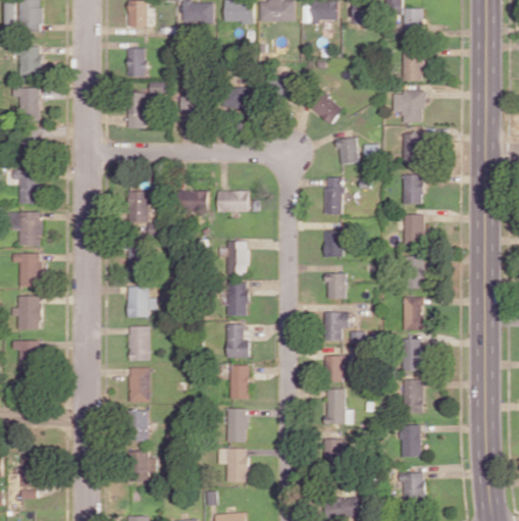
[(17,0),(19,33),(41,32),(40,0),(17,0)]
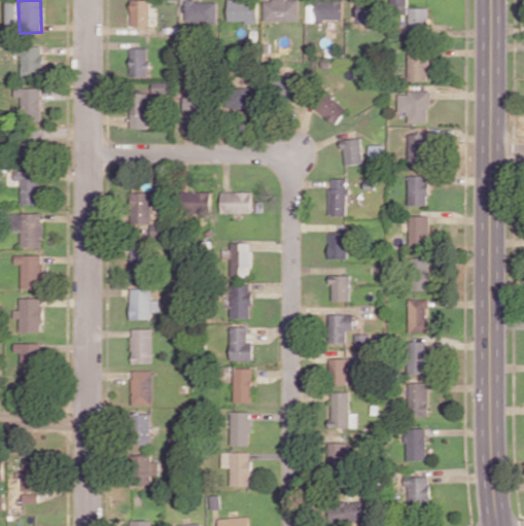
[(149,26),(147,0),(141,0),(129,0),(130,27),(149,26)]
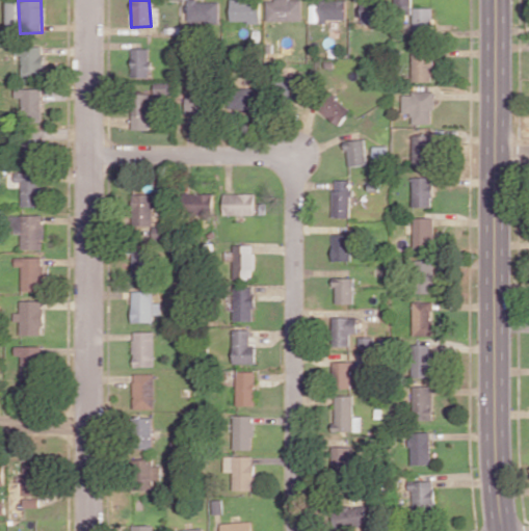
[(299,21),(299,1),(287,1),(287,0),(263,0),(264,22),(299,21)]
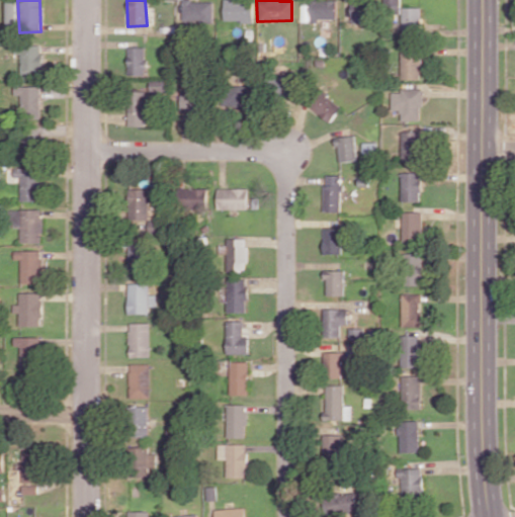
[(381,0),(382,14),(398,14),(398,0),(381,0)]
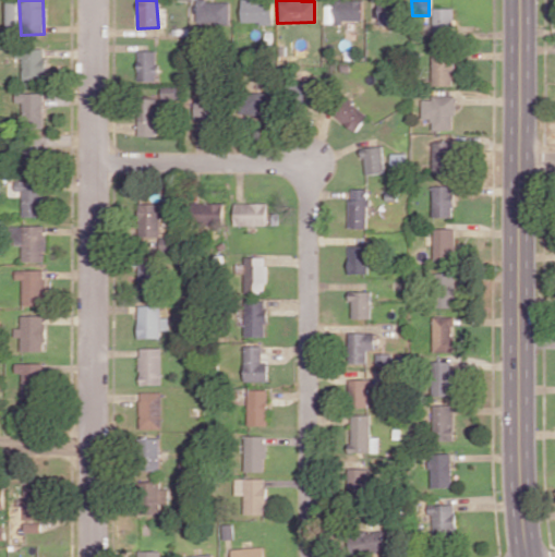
[(228,1),(194,1),(194,25),(228,25),(228,1)]
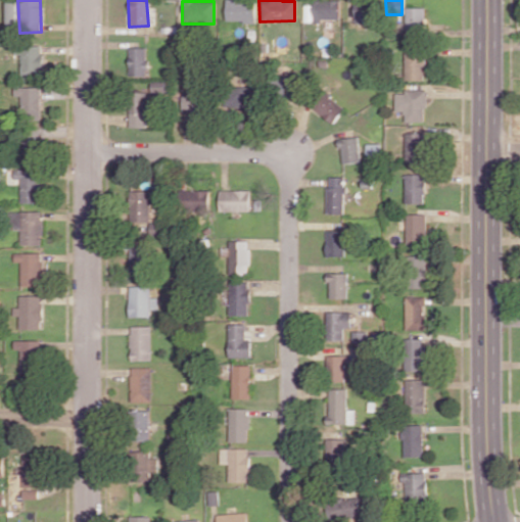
[(338,19),(337,1),(311,1),(311,24),(320,24),(319,20),(338,19)]
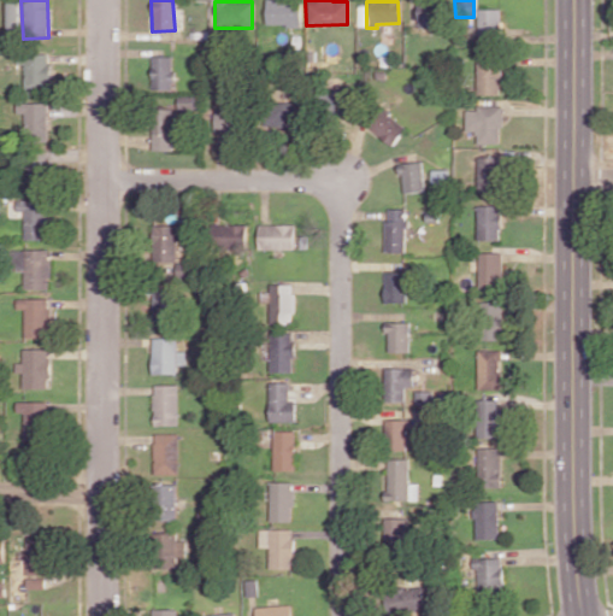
[(264,25),(299,27),(300,3),(265,3),(264,25)]
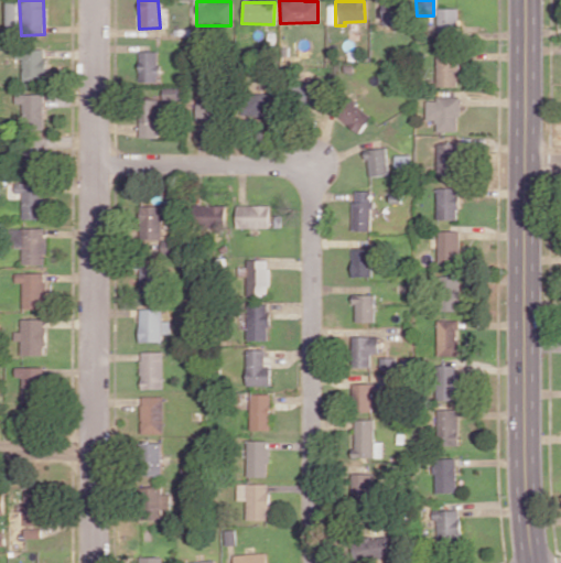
[(14,3),(4,3),(3,28),(14,28),(14,3)]
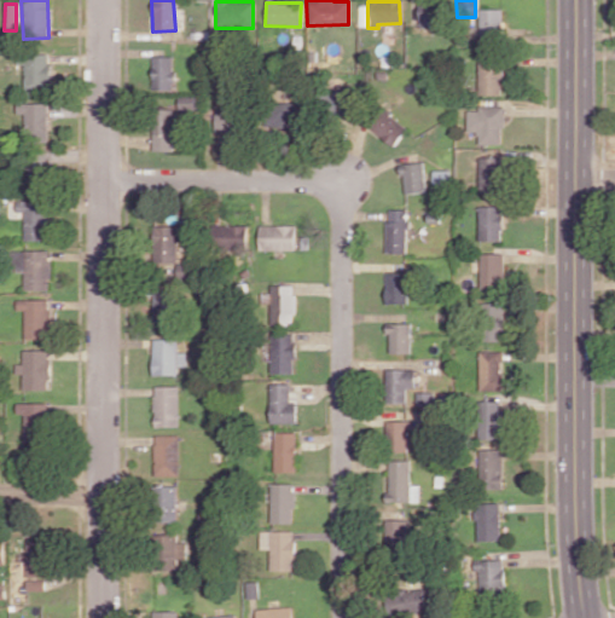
[(416,28),(437,27),(436,4),(415,5),(416,28)]
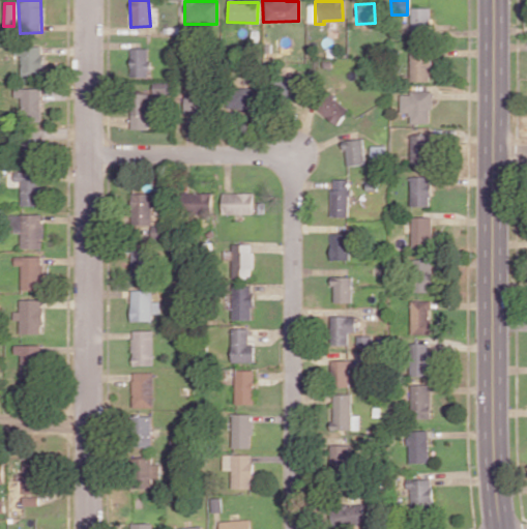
[(428,8),(408,8),(409,37),(428,37),(428,8)]
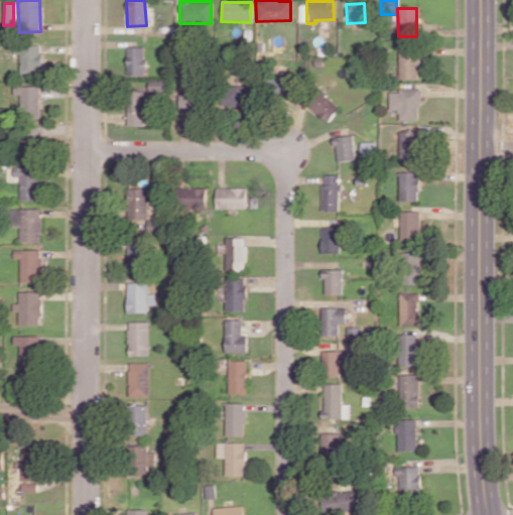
[(19,54),(18,77),(39,77),(40,44),(13,44),(13,54),(19,54)]
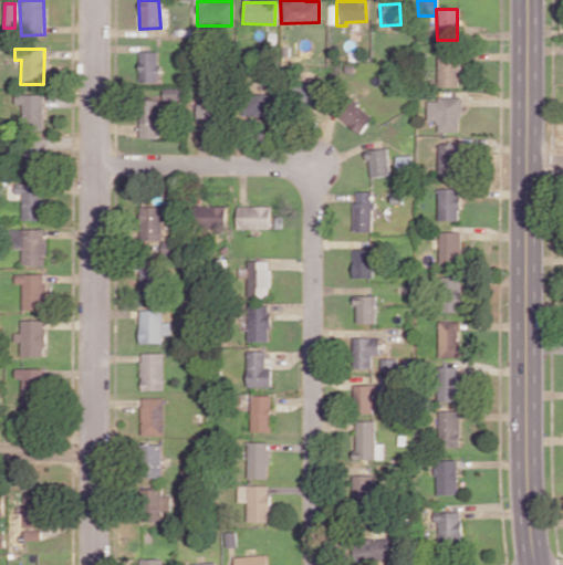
[(157,83),(158,52),(138,52),(137,83),(157,83)]
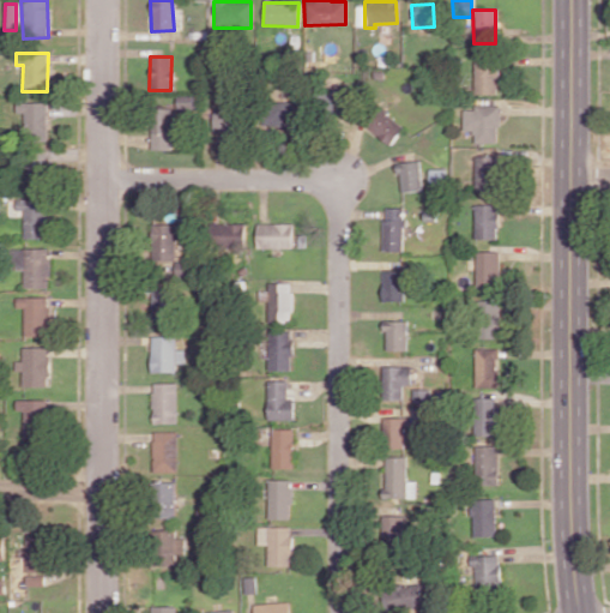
[(494,95),(494,65),(471,65),(472,95),(494,95)]
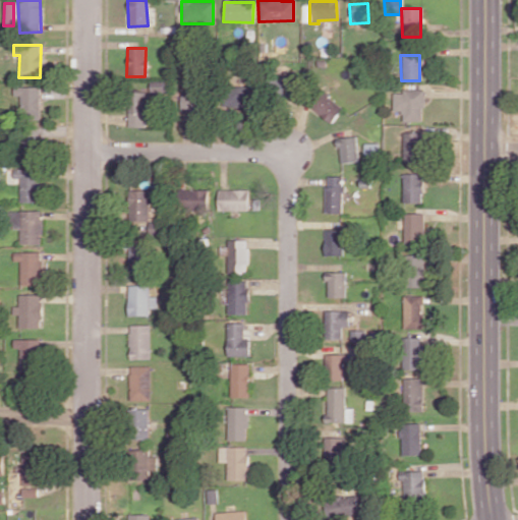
[(293,75),(275,75),(274,96),(292,96),(293,75)]
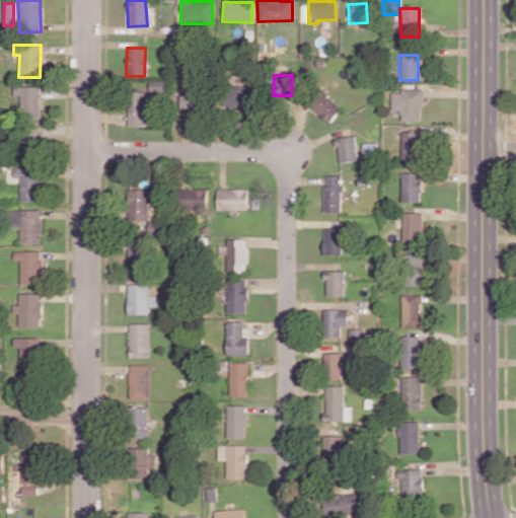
[(163,81),(149,81),(148,92),(163,92),(163,81)]
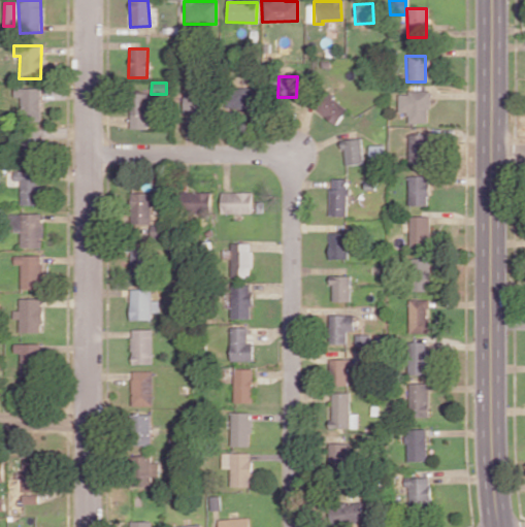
[(13,88),(13,97),(20,97),(20,121),(39,121),(40,89),(13,88)]
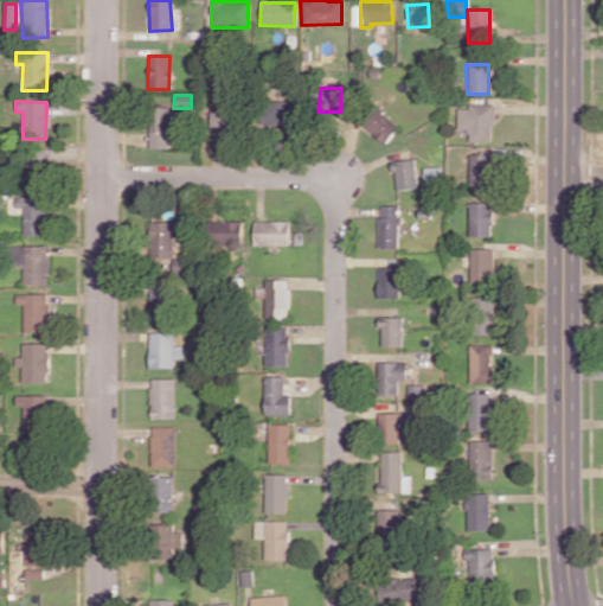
[(232,131),(231,104),(209,106),(210,132),(232,131)]
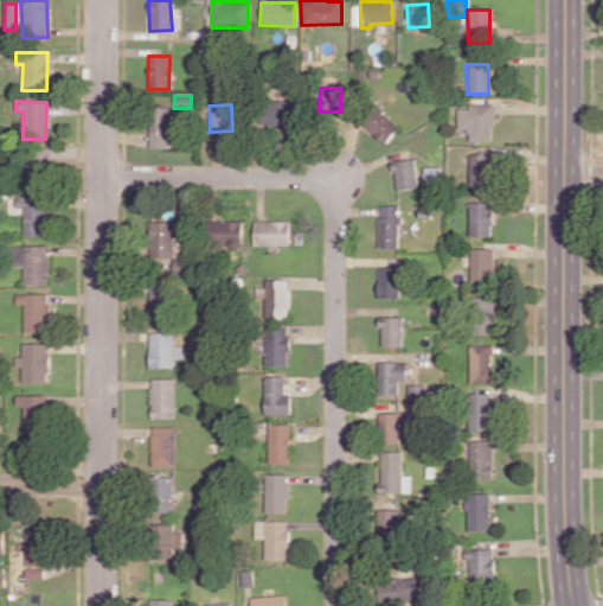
[(455,109),(455,129),(466,129),(466,141),(491,141),(491,104),(466,104),(466,109),(455,109)]
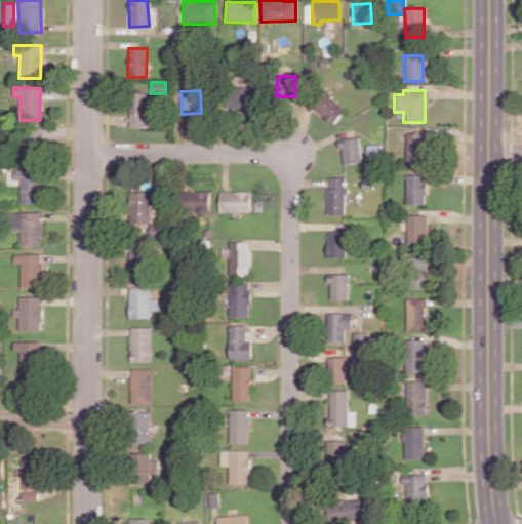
[(128,128),(149,128),(150,94),(128,93),(128,128)]
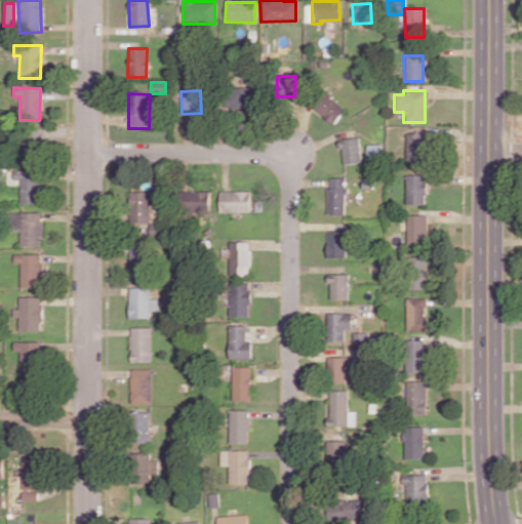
[(343,110),(322,93),(310,108),(331,125),(343,110)]
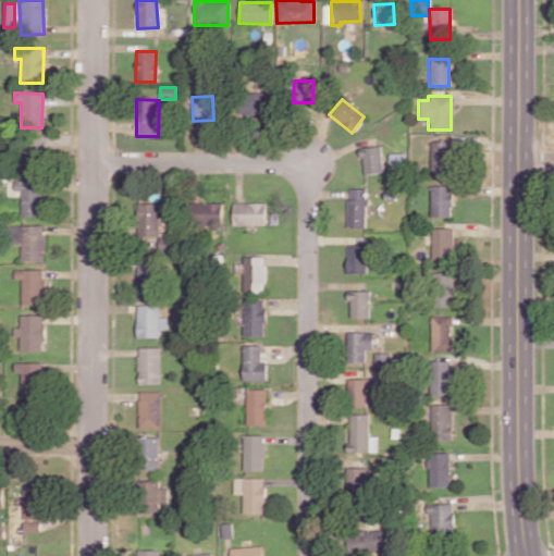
[(430,173),(451,173),(451,141),(429,141),(430,173)]
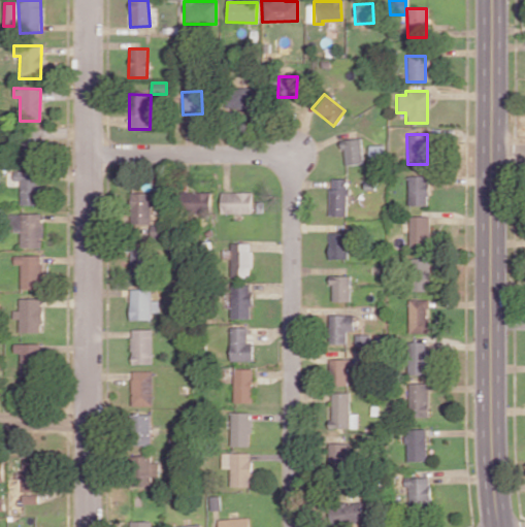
[(39,165),(40,137),(20,136),(19,164),(39,165)]
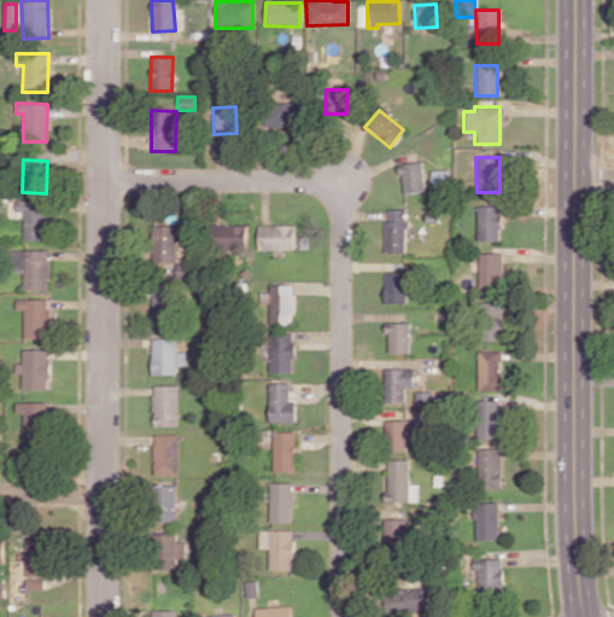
[(401,193),(422,193),(421,163),(399,164),(401,193)]
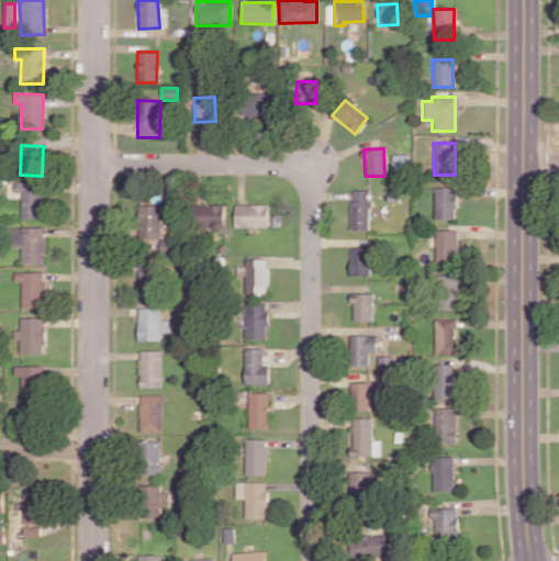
[(20,193),(20,220),(41,220),(42,183),(13,182),(13,192),(20,193)]
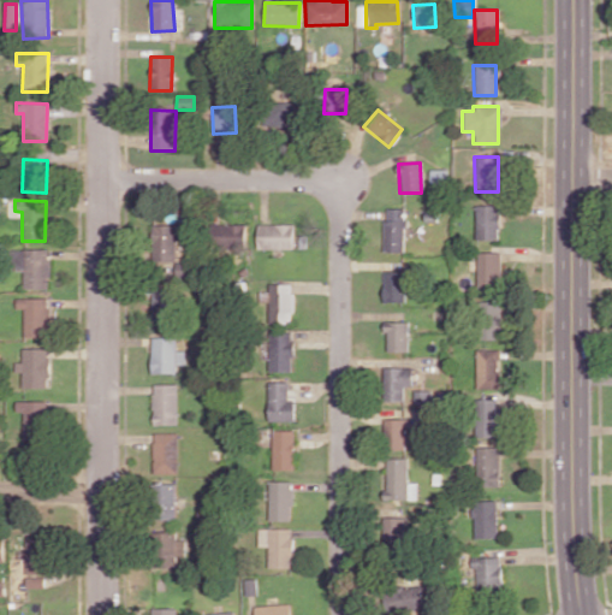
[(474,240),(497,241),(498,207),(475,206),(474,240)]
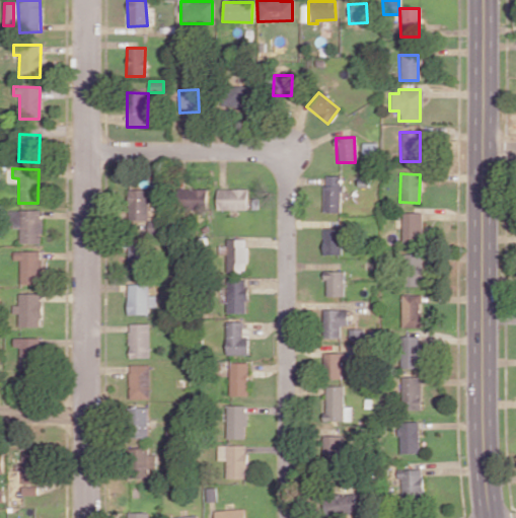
[(322,213),(340,213),(340,176),(322,176),(322,213)]
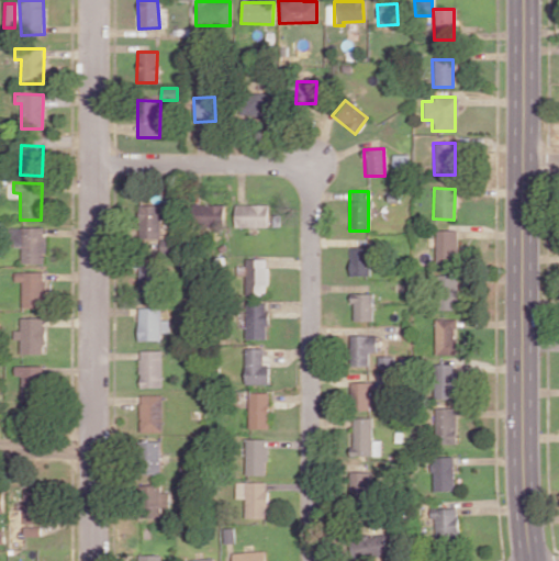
[(222,204),(190,205),(191,227),(223,226),(222,204)]
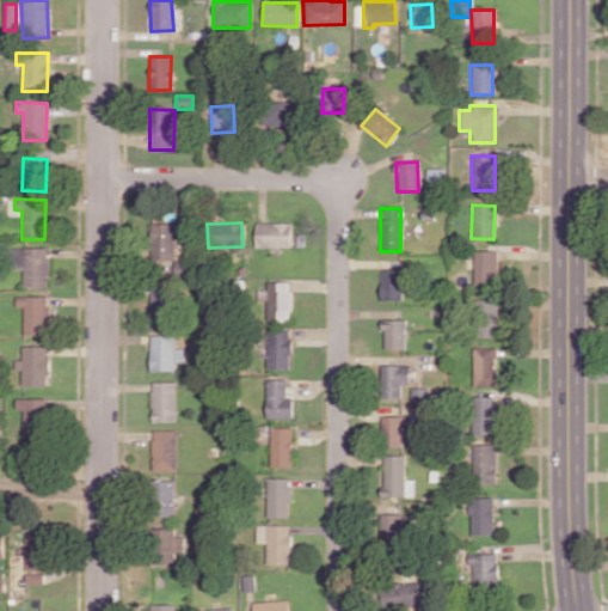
[(149,261),(173,261),(173,245),(180,245),(180,224),(149,224),(149,261)]
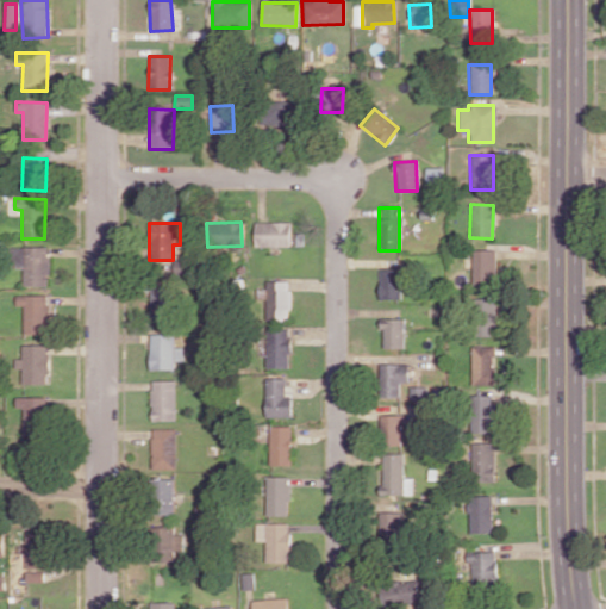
[(254,247),(288,248),(288,223),(254,223),(254,247)]
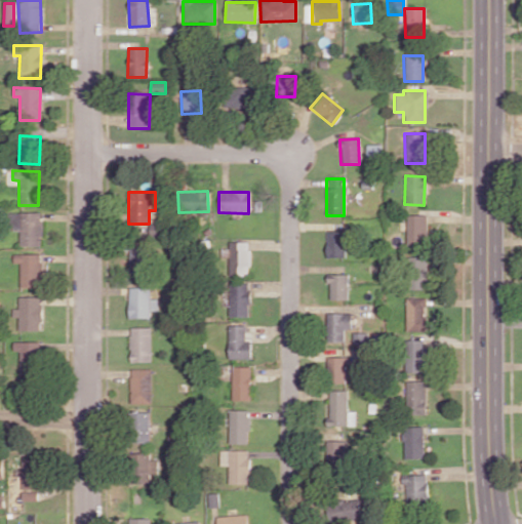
[(40,213),(9,213),(9,231),(18,231),(18,247),(41,246),(40,213)]
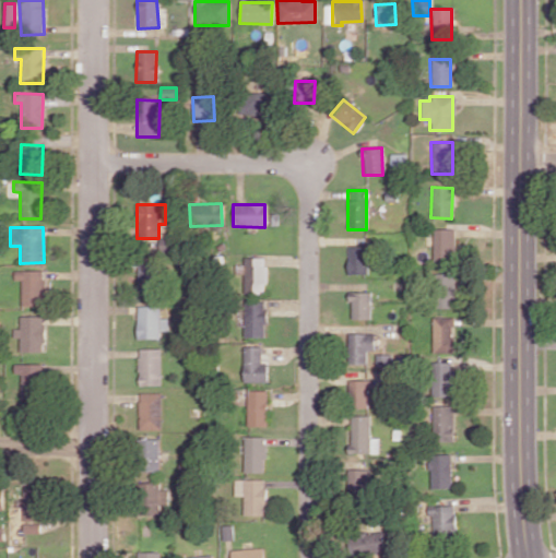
[(432,262),(454,262),(454,229),(433,229),(432,262)]
